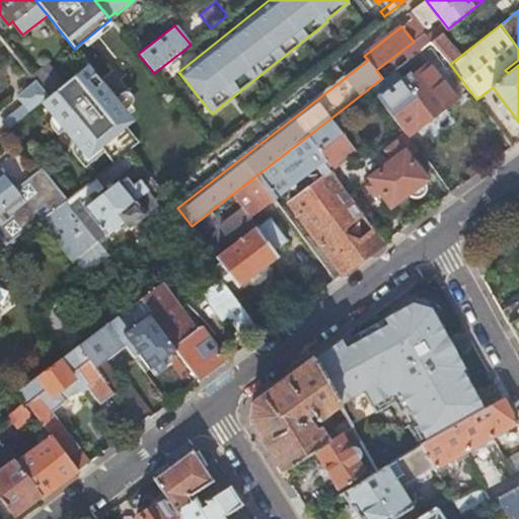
[(441,32),(432,41),(450,64),(459,57),(441,32)]
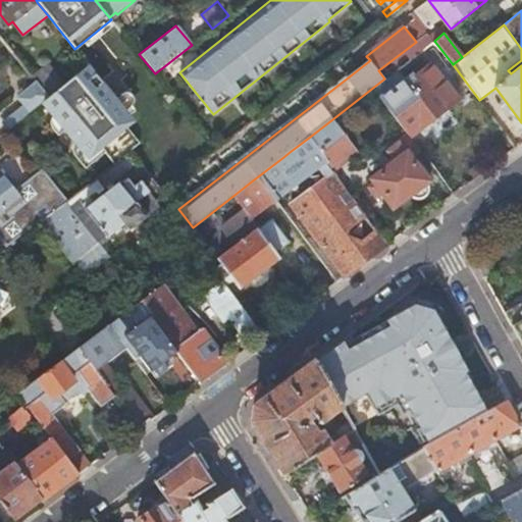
[(47,97),(64,84),(48,63),(31,76),(35,82),(47,97)]
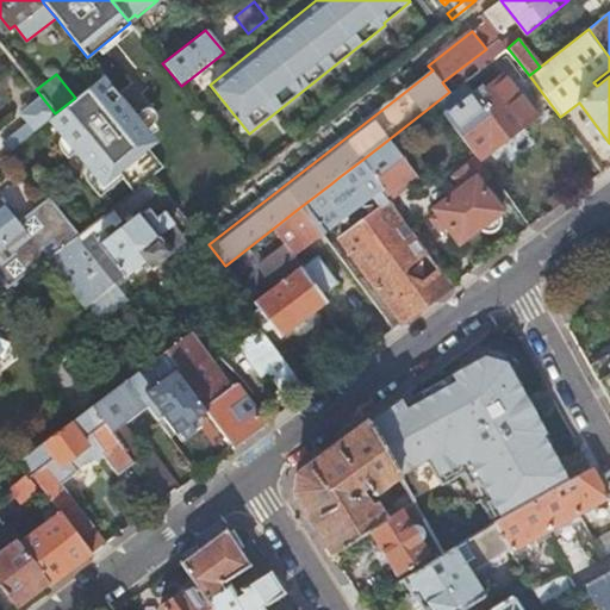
[(101,93),(93,83),(75,98),(55,113),(49,119),(101,184),(147,149),(139,141),(154,129),(156,120),(156,118),(155,116),(142,126),(128,109),(119,116),(110,104),(118,97),(110,87),(101,93)]
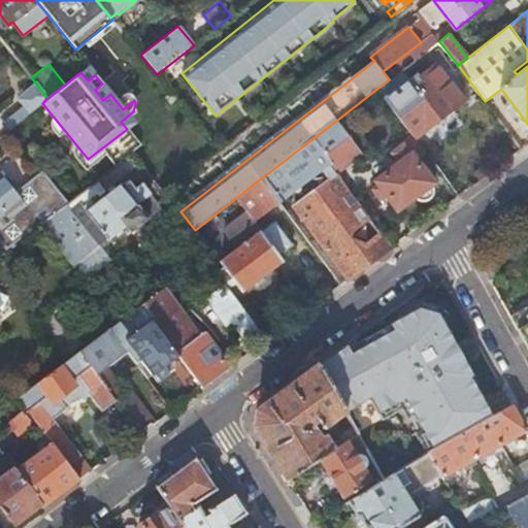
[(410,77),(385,97),(414,136),(463,99),(443,74),(419,93),(413,84),(417,80),(414,77),(410,77)]
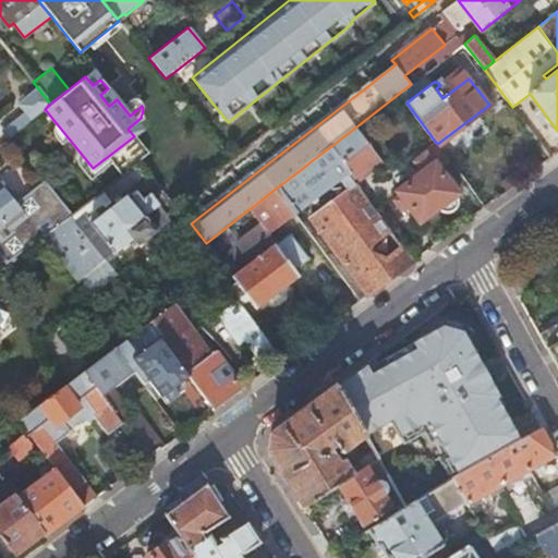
[(41,111),(45,109),(50,104),(37,87),(19,102),(25,111),(0,131),(0,144),(9,137),(41,111)]
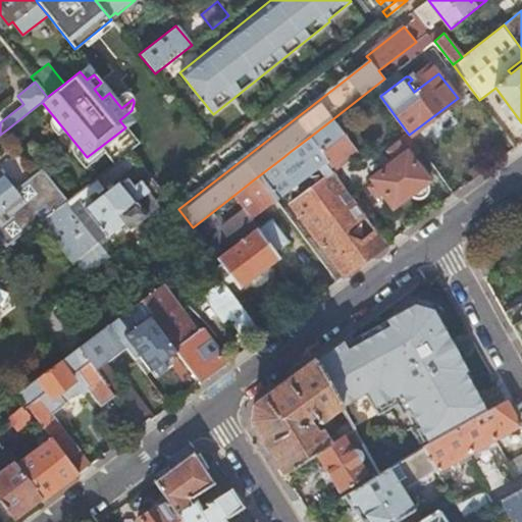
[(92,168),(39,104),(8,128),(41,168),(66,200),(113,164),(106,156),(92,168)]
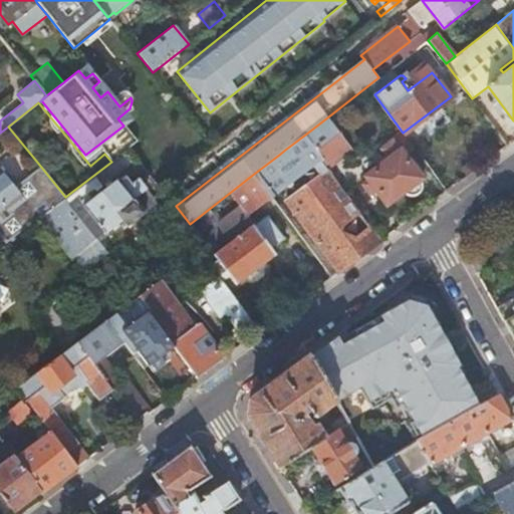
[(348,146),(327,117),(305,135),(322,159),(321,160),(324,165),(348,146)]
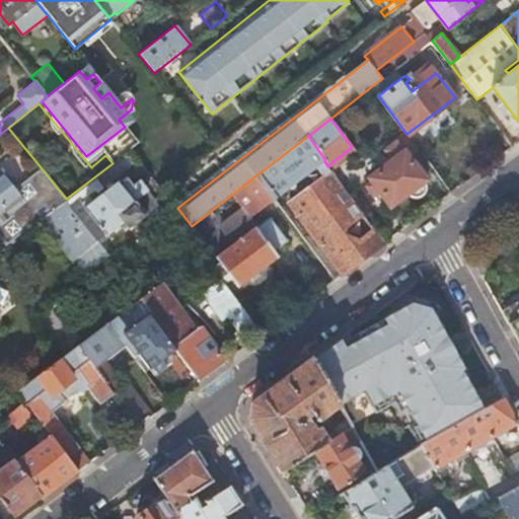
[(256,175),(273,197),(304,172),(312,183),(288,202),(342,274),(384,242),(327,166),(324,161),(325,160),(308,136),(288,151),(282,156),(256,175)]
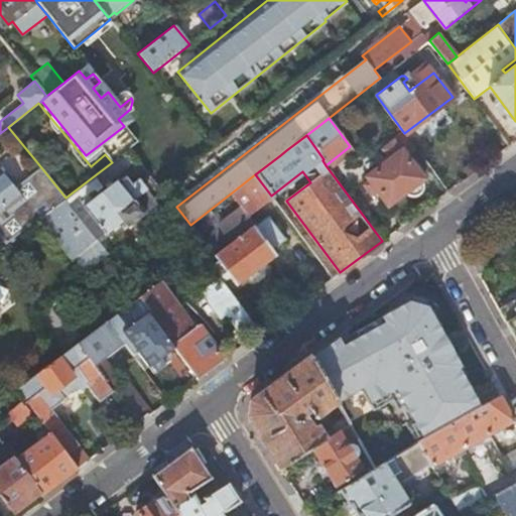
[(367,177),(388,205),(404,192),(407,195),(410,196),(412,197),(415,196),(418,195),(420,194),(422,189),(423,187),(423,183),(422,180),(421,179),(423,178),(393,140),(381,149),(389,160),(367,177)]
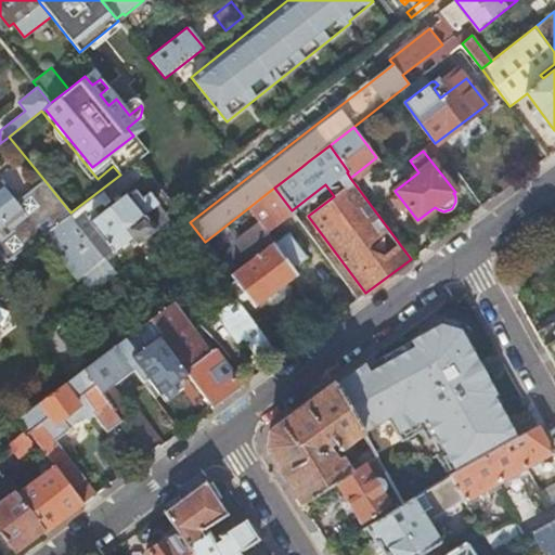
[(141,181),(151,175),(139,159),(126,169),(134,180),(138,178),(141,181)]
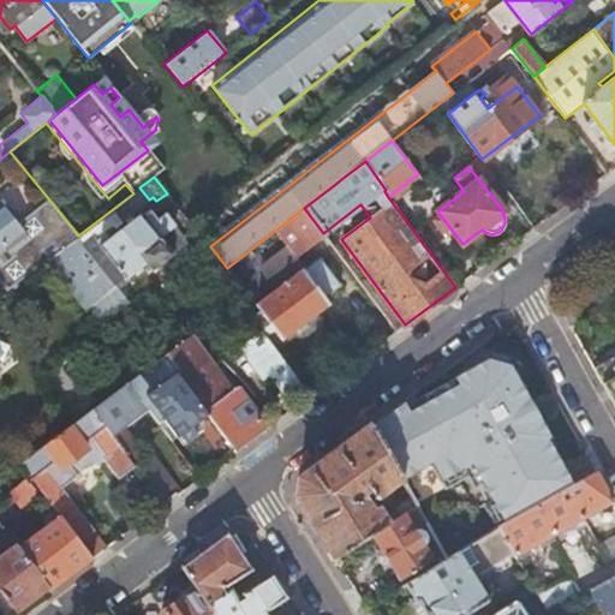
[(78,236),(48,198),(17,224),(0,201),(0,274),(0,275),(5,281),(1,285),(6,292),(47,260),(76,238),(78,236)]
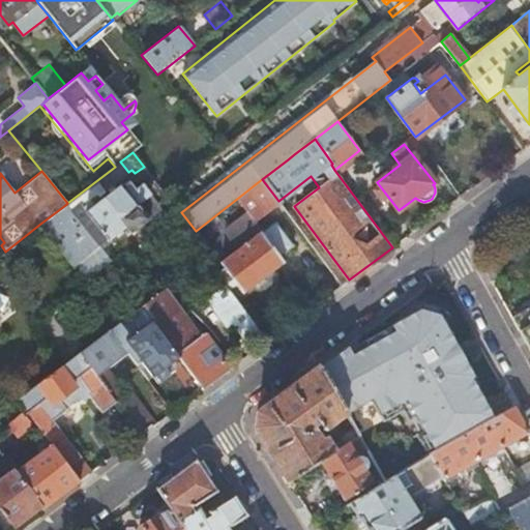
[(258,182),(238,198),(247,210),(226,228),(234,239),(233,245),(238,252),(222,264),(244,293),(284,263),(280,257),(293,245),(275,222),(262,233),(260,231),(262,229),(255,219),(275,204),(278,201),(262,179),(258,182)]
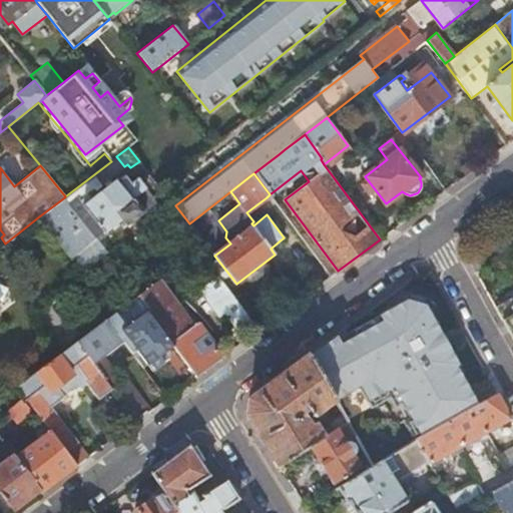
[(71,203),(65,196),(63,198),(39,216),(68,254),(101,227),(107,234),(123,221),(127,225),(144,211),(149,213),(157,206),(156,200),(138,178),(132,183),(125,174),(119,179),(117,177),(97,193),(94,189),(81,199),(79,197),(71,203)]
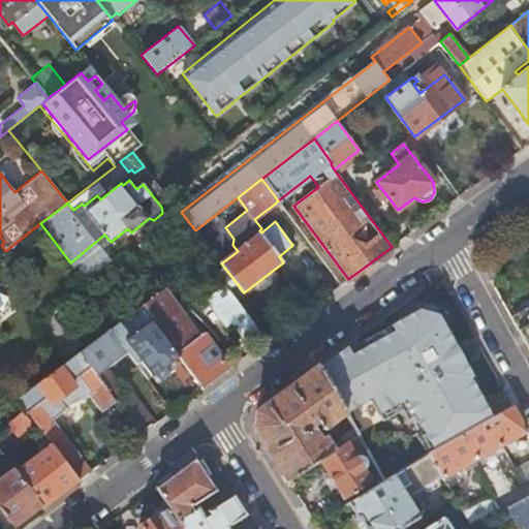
[(493,259),(481,266),(490,281),(501,274),(493,259)]
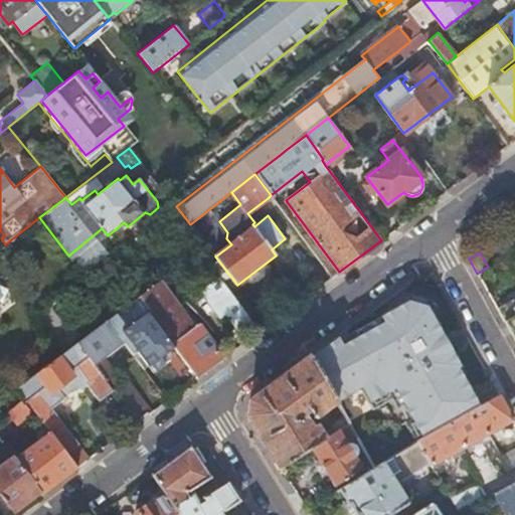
[(137,297),(148,311),(173,344),(193,328),(157,282),(137,297)]
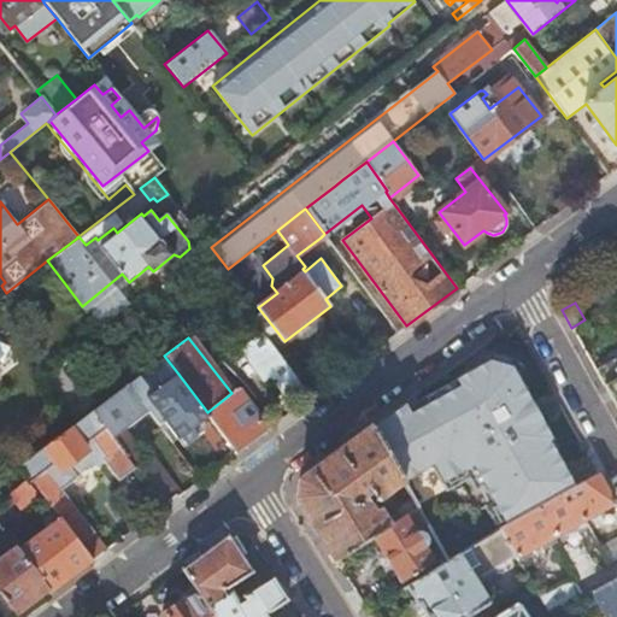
[(616,364),(612,368),(616,375),(616,382),(605,389),(616,411),(616,364)]
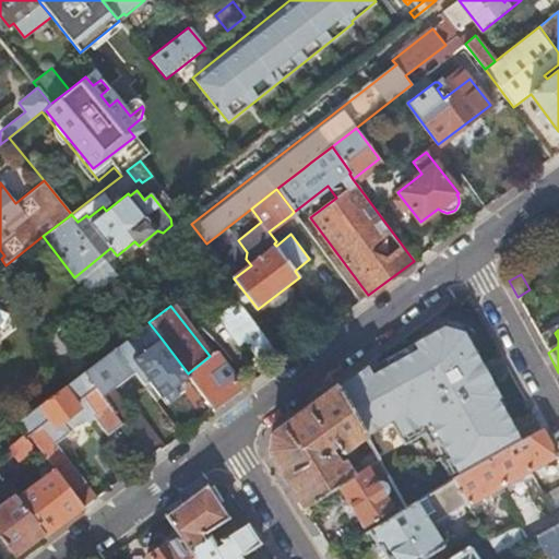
[(558,340),(555,333),(542,341),(548,353),(558,346),(558,340)]
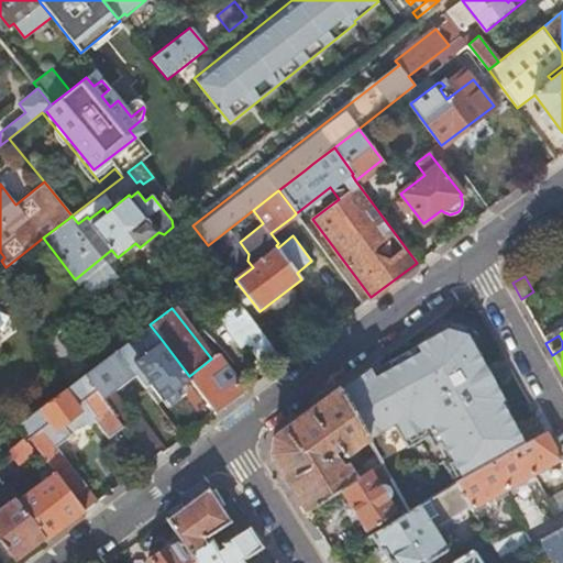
[(163,399),(191,378),(189,376),(162,340),(139,357),(127,343),(118,351),(135,376),(145,388),(151,384),(163,399)]
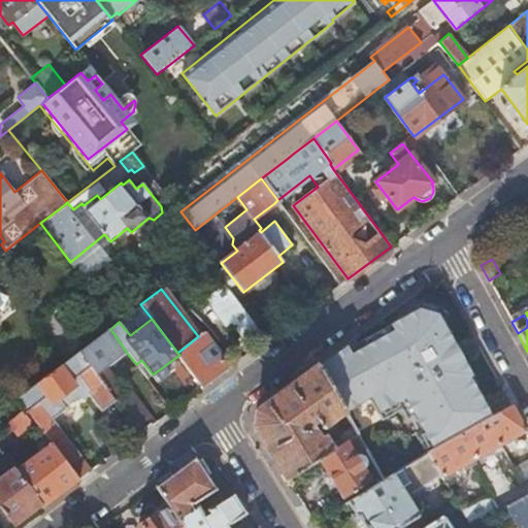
[(127,353),(110,329),(79,353),(117,399),(142,433),(160,420),(151,408),(147,410),(132,390),(125,395),(110,375),(107,378),(101,371),(127,353)]
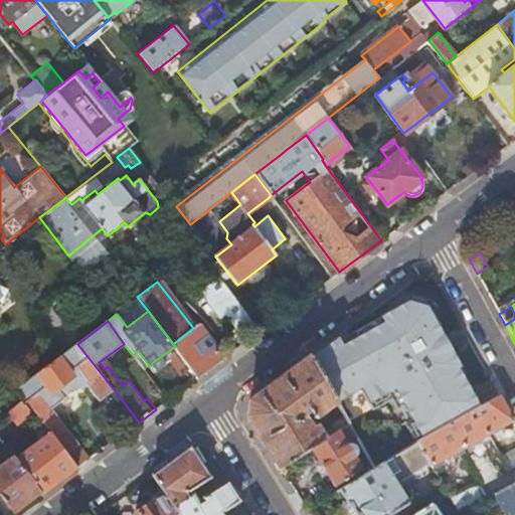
[(362,335),(355,323),(323,347),(330,358),(362,335)]
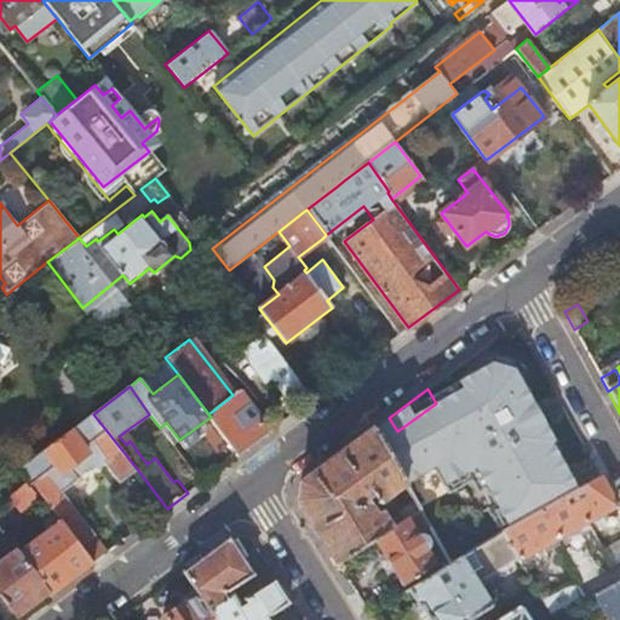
[(233,395),(208,414),(211,417),(239,454),(270,430),(239,390),(233,395)]
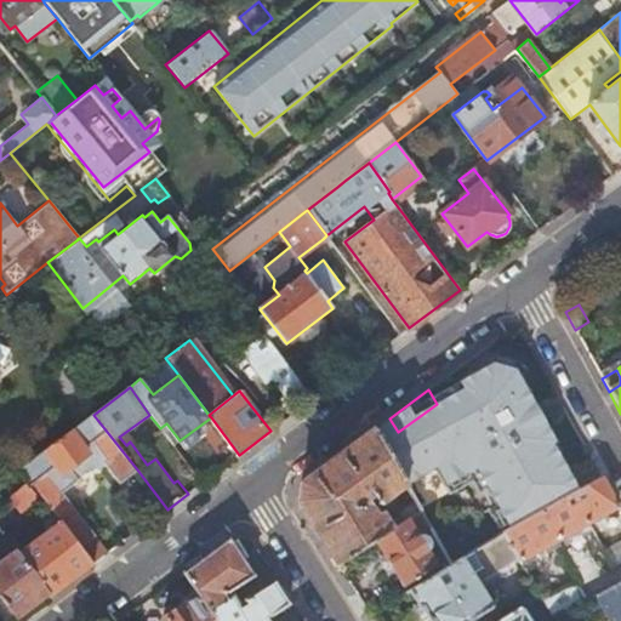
[(137,469),(93,415),(21,471),(60,520),(60,522),(75,510),(56,485),(67,477),(63,472),(87,453),(84,448),(92,442),(106,460),(103,461),(120,483),(137,469)]
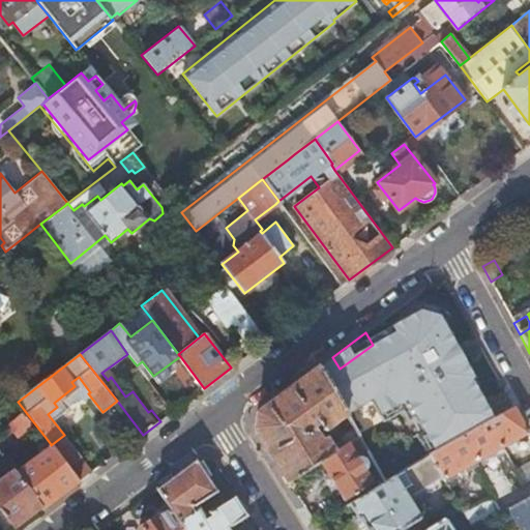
[(322,429),(345,412),(319,366),(259,412),(254,428),(288,480),(318,461),(339,448),(335,443),(329,446),(323,436),(319,438),(313,429),(315,427),(315,424),(315,420),(317,419),(322,429)]
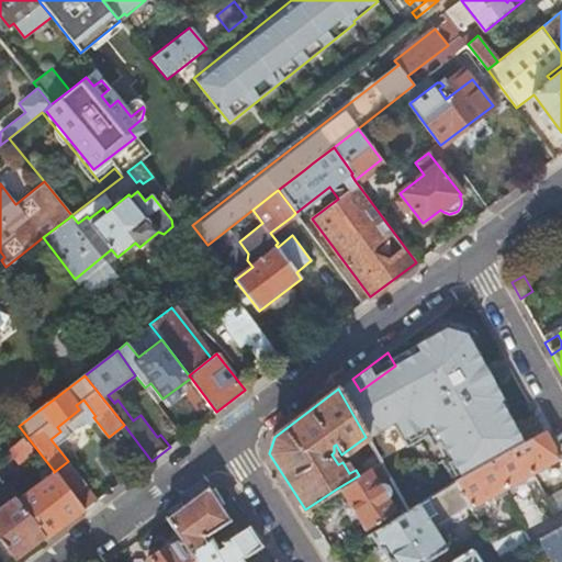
[(452,481),(483,464),(450,406),(420,424),(444,467),(416,484),(397,451),(379,461),(407,510),(415,505),(425,498),(452,481)]
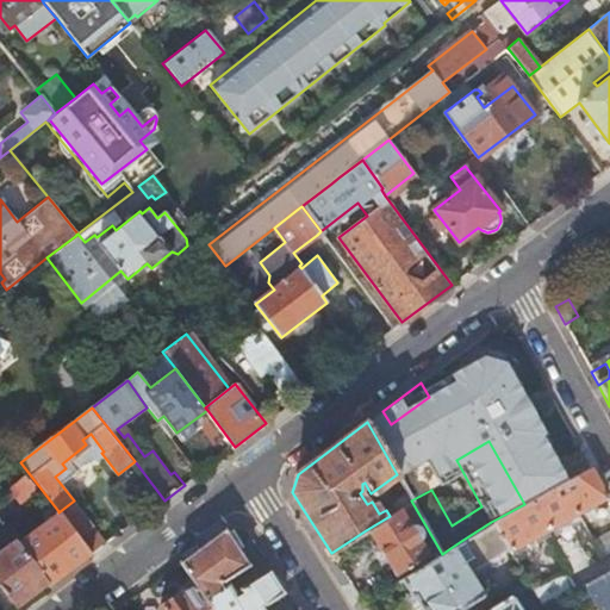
[(411,500),(431,490),(417,464),(397,474),(406,492),(411,500)]
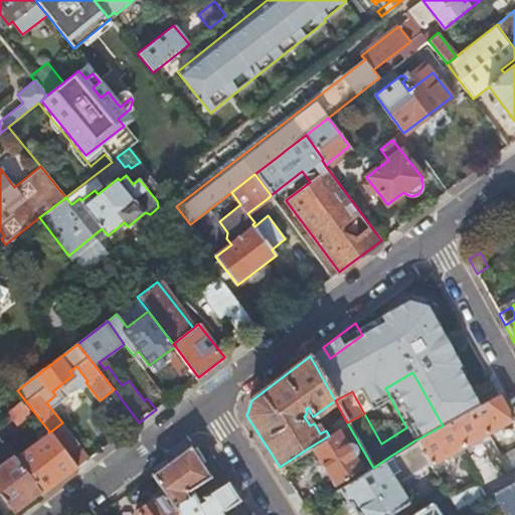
[(512,420),(497,394),(443,425),(414,441),(428,464),(430,466),(512,420)]
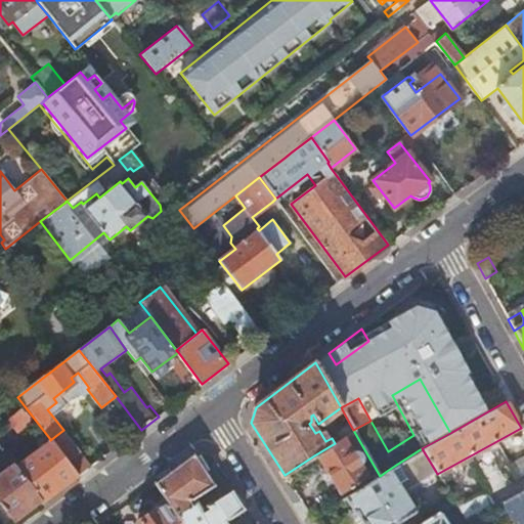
[(343,437),(353,430),(349,423),(336,432),(340,439),(343,437)]
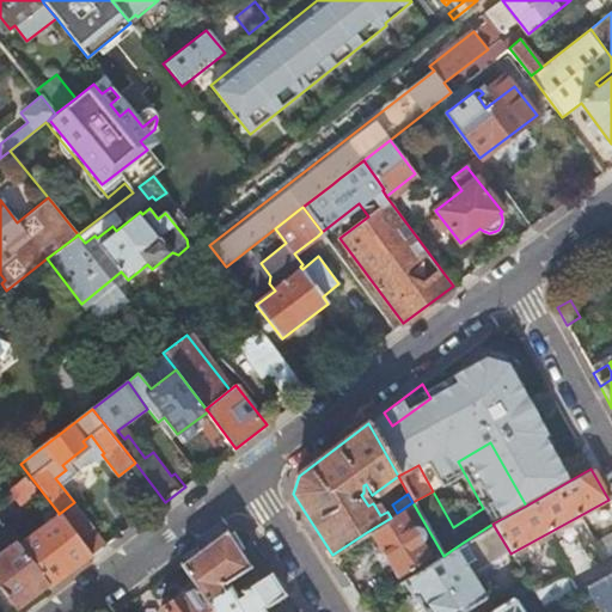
[(410,527),(401,510),(397,513),(391,518),(367,532),(397,579),(429,558),(421,543),(422,542),(423,539),(423,536),(423,534),(422,530),(421,528),(416,527),(410,527)]
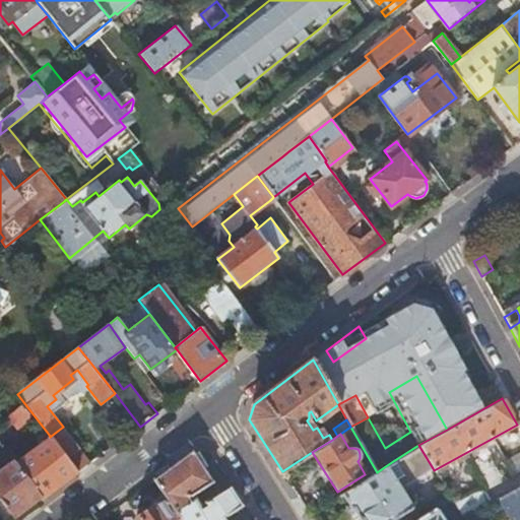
[(50,437),(50,436),(13,463),(37,494),(42,500),(77,472),(50,437)]
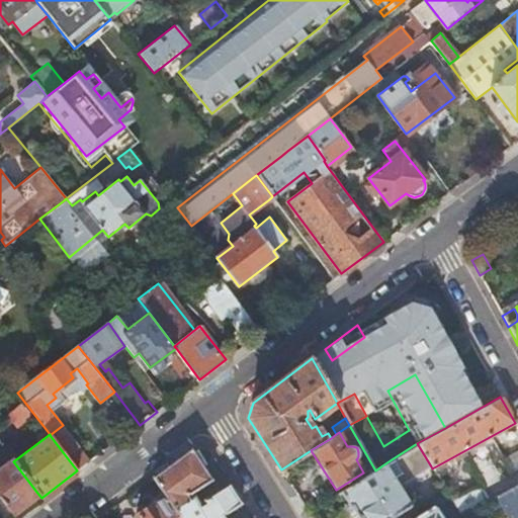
[(431,466),(417,443),(392,459),(399,473),(391,478),(382,465),(375,470),(341,493),(349,506),(351,505),(358,517),(392,517),(410,507),(398,488),(431,466)]
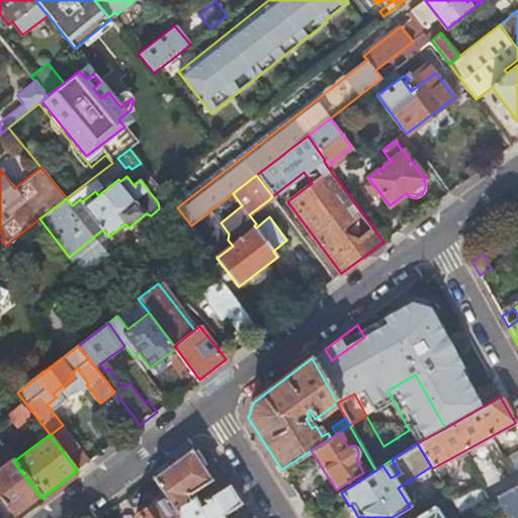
[(191,448),(154,477),(167,497),(176,511),(190,502),(187,496),(211,481),(191,448)]
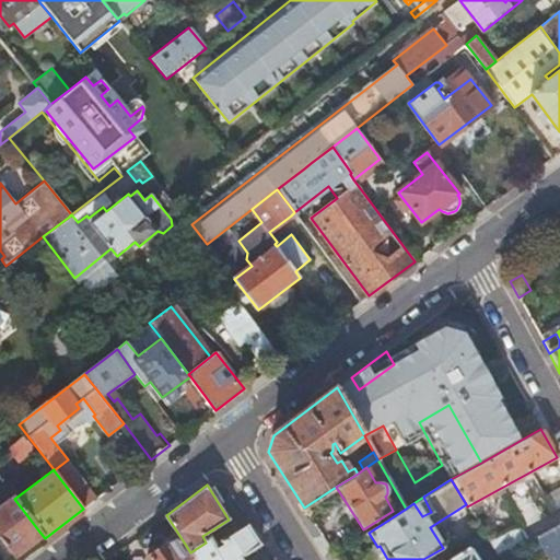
[(559,513),(559,492),(544,501),(553,517),(559,513)]
